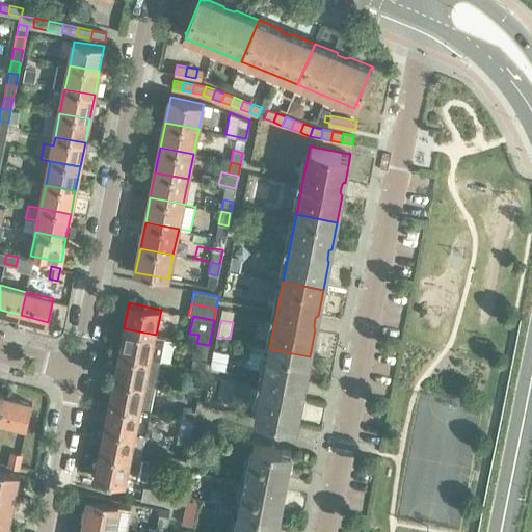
[(164,337),(156,335),(124,328),(118,353),(159,362),(164,337)]
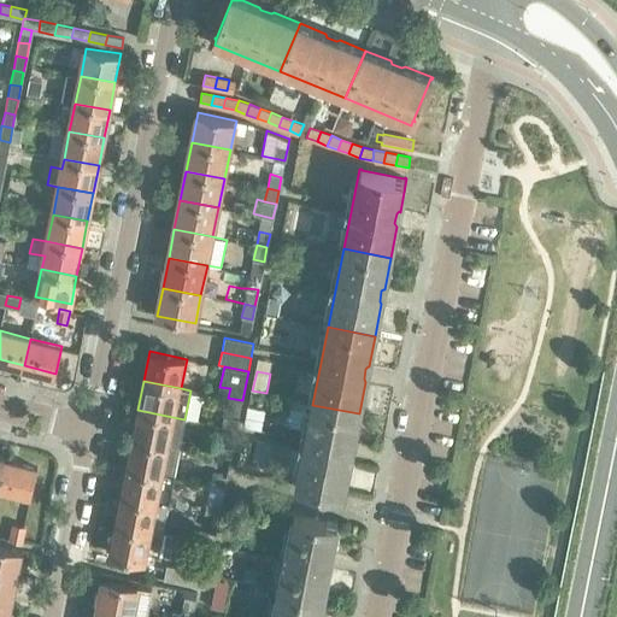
[(228,398),(225,411),(240,413),(242,400),(228,398)]
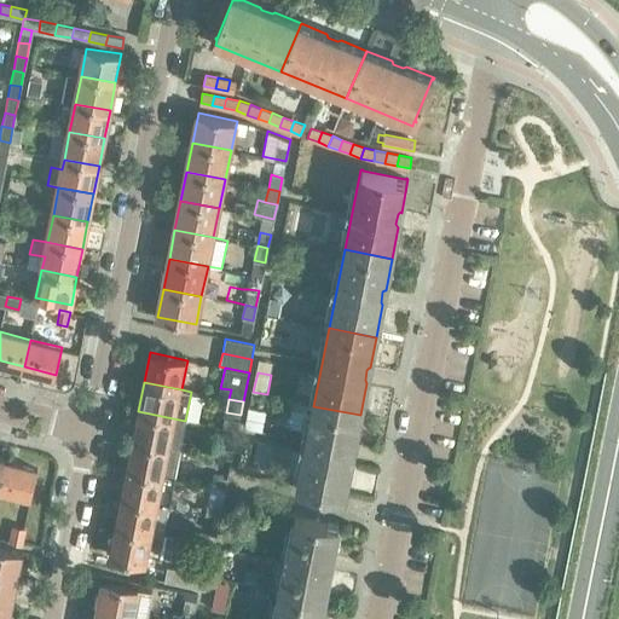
[(298,485),(345,495),(352,461),(351,461),(348,458),(351,449),(353,447),(354,447),(360,415),(313,406),(298,485)]
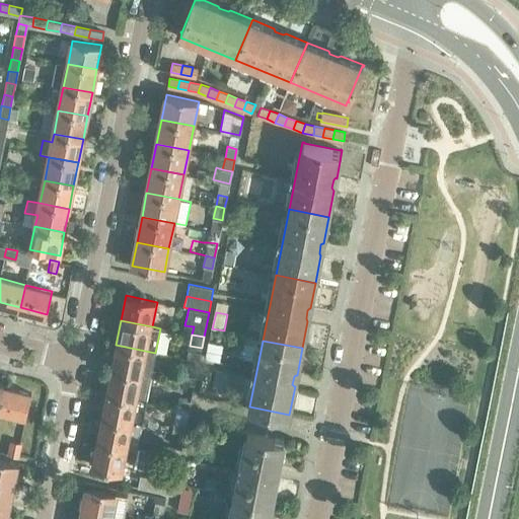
[(223,346),(209,343),(206,359),(220,362),(223,346)]
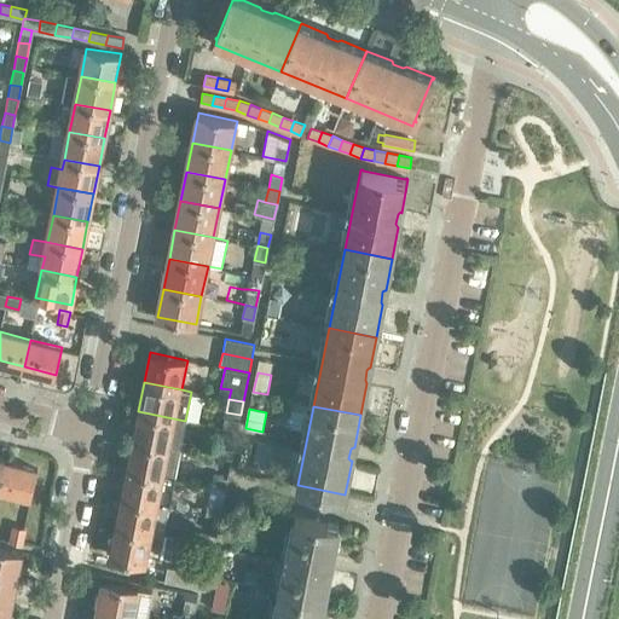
[(138,411),(133,439),(179,449),(185,421),(138,411)]
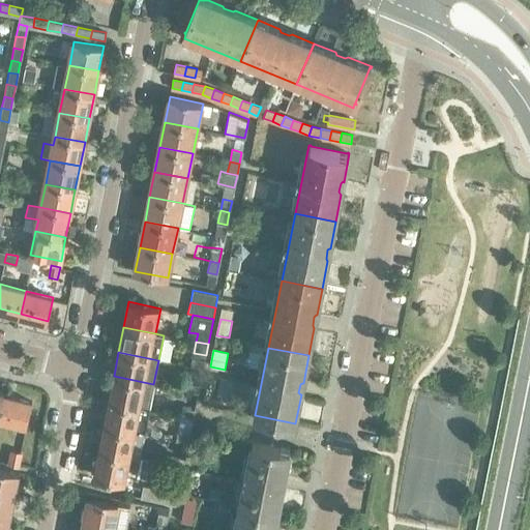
[(204,369),(205,360),(193,358),(192,365),(204,369)]
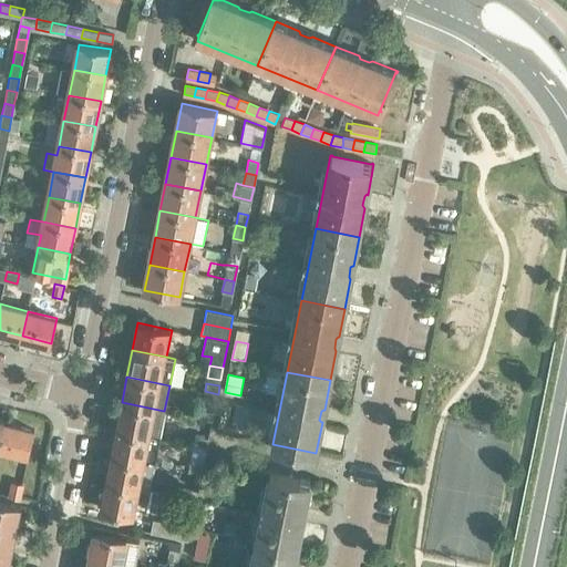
[(160,437),(164,411),(122,402),(116,429),(160,437)]
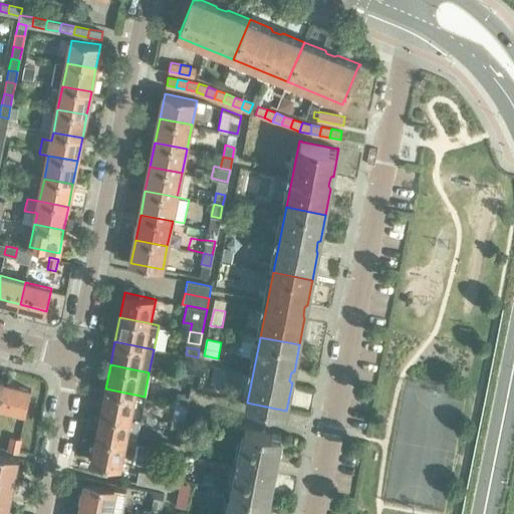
[(181,371),(180,378),(193,381),(194,374),(181,371)]
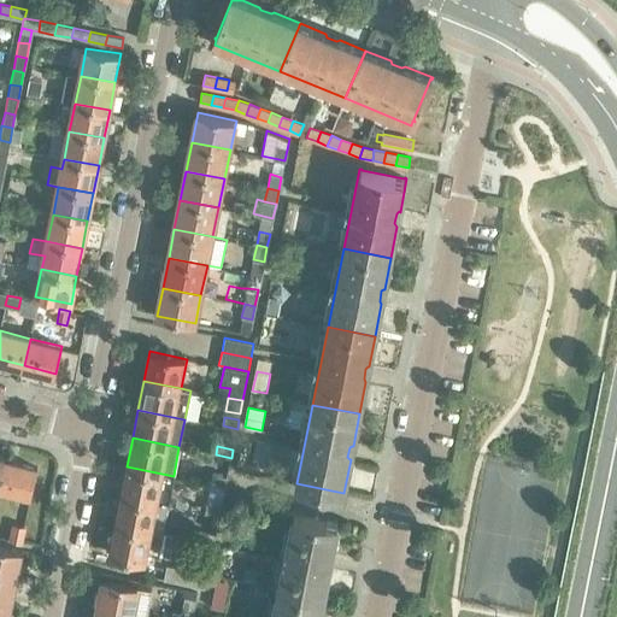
[(0,485),(0,486),(31,494),(37,468),(6,459),(0,485)]
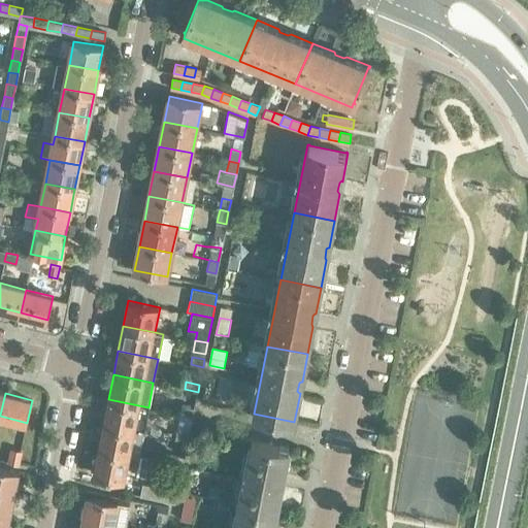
[(108,399),(103,423),(135,430),(143,431),(149,407),(108,399)]
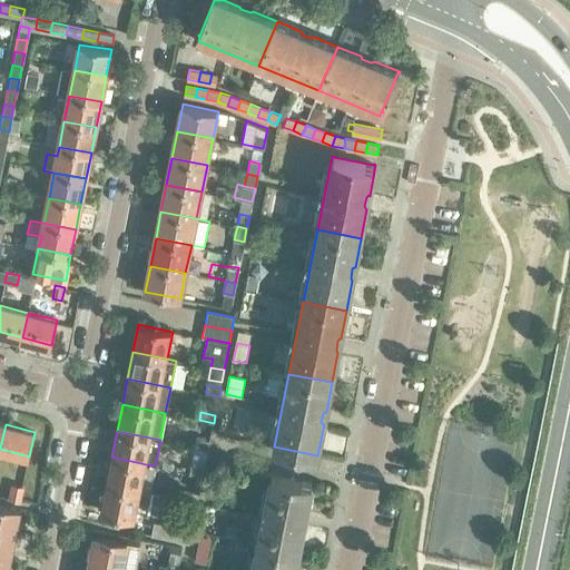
[(196,438),(195,446),(208,450),(209,441),(196,438)]
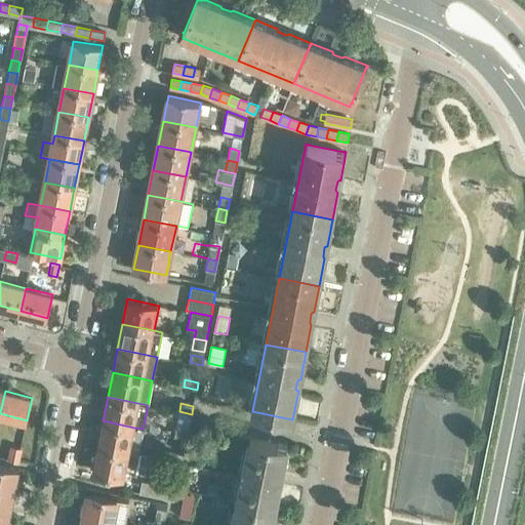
[(103,420),(97,445),(129,452),(134,428),(103,420)]
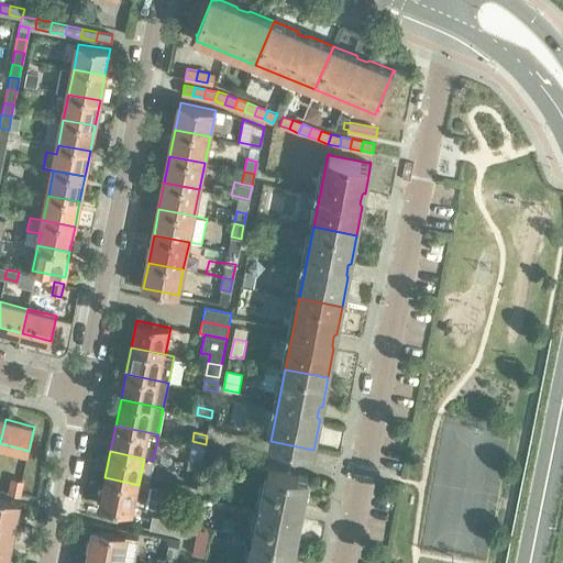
[(187,467),(192,468),(200,470),(202,462),(189,459),(187,467)]
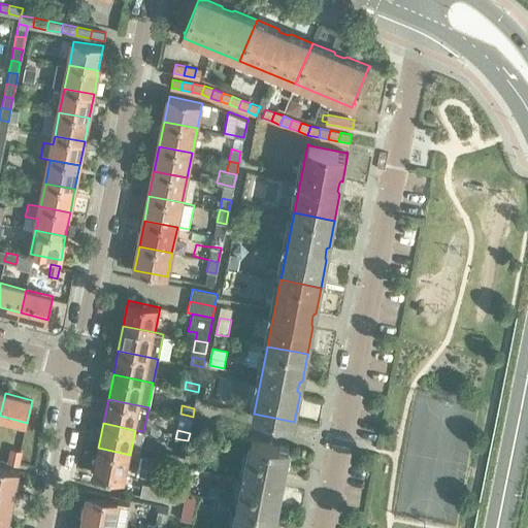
[(178,450),(186,452),(188,440),(180,439),(178,450)]
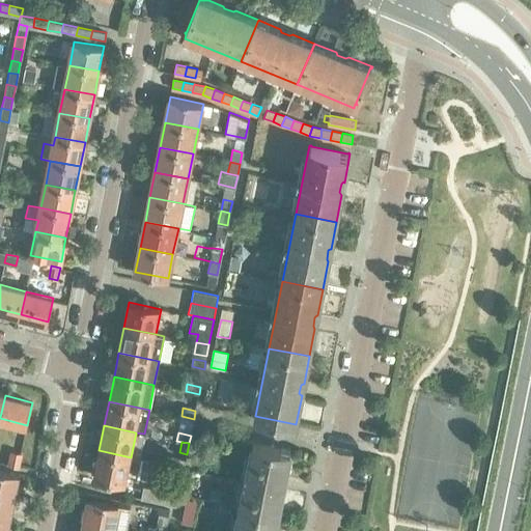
[(254,442),(241,507),(277,514),(282,490),(281,486),(280,486),(282,477),(283,477),(285,476),(290,449),(289,448),(289,449),(281,447),(281,448),(254,443),(255,442),(254,442)]
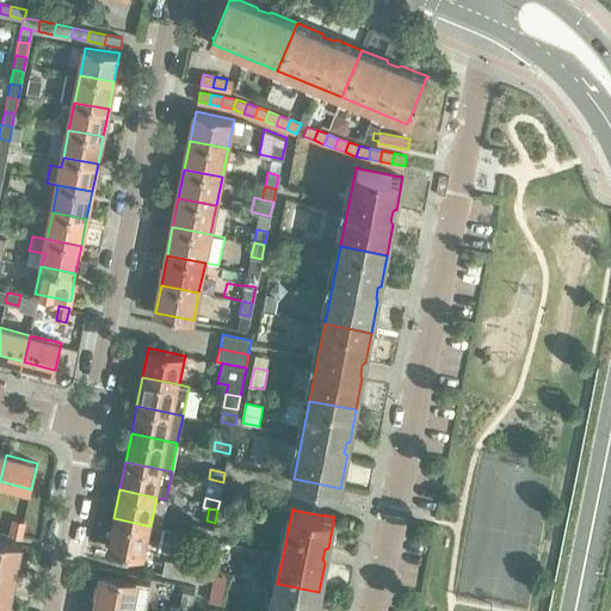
[(150,526),(113,518),(107,548),(144,555),(150,526)]
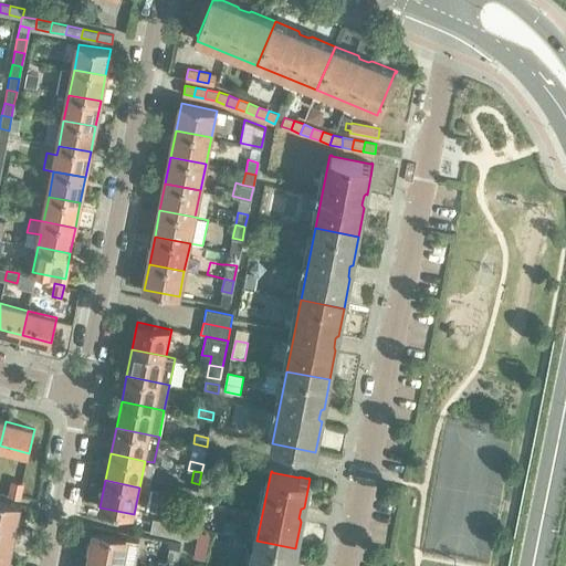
[(10,495),(20,498),(22,483),(13,482),(10,495)]
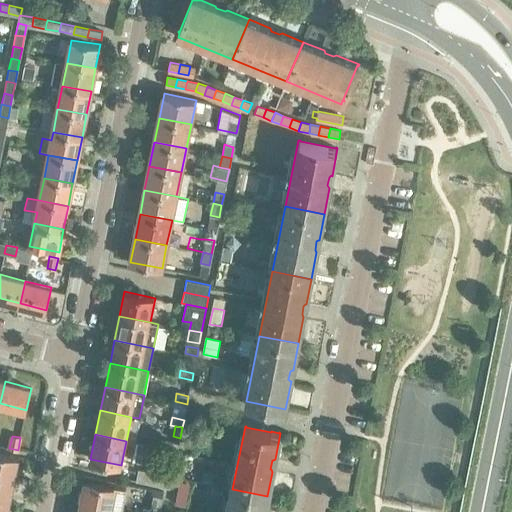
[(165,449),(178,451),(179,444),(167,441),(165,449)]
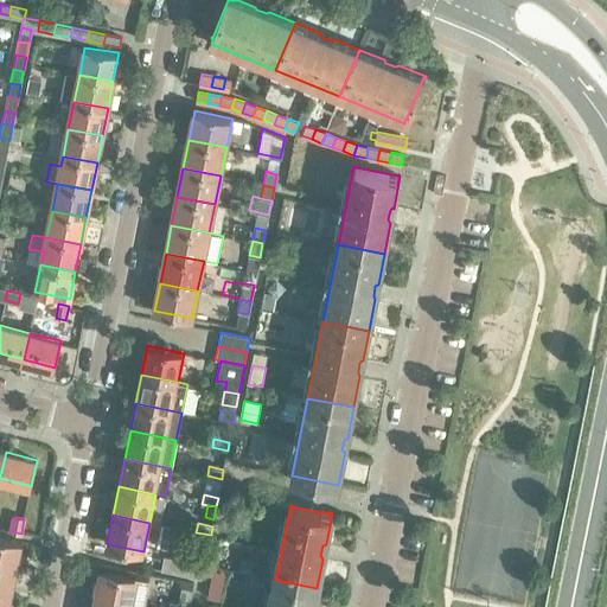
[(0,564),(16,568),(20,541),(0,536),(0,564)]
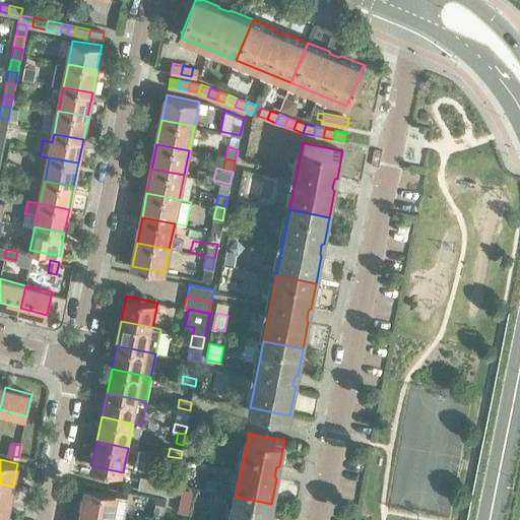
[(142,475),(139,489),(174,496),(177,482),(142,475)]
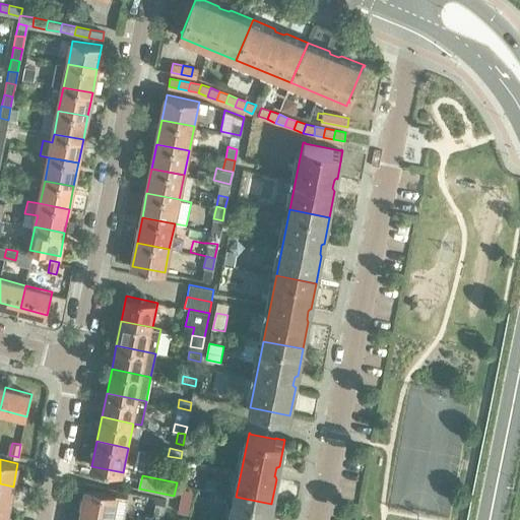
[(0,507),(8,510),(13,486),(0,483),(0,507)]
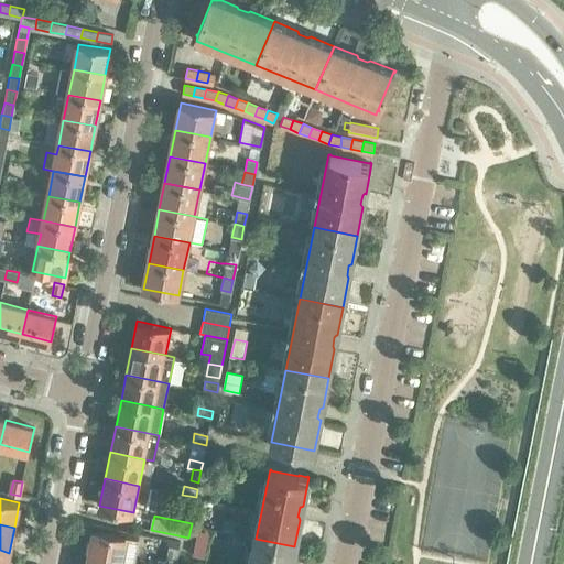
[(95,531),(89,555),(121,562),(127,538),(95,531)]
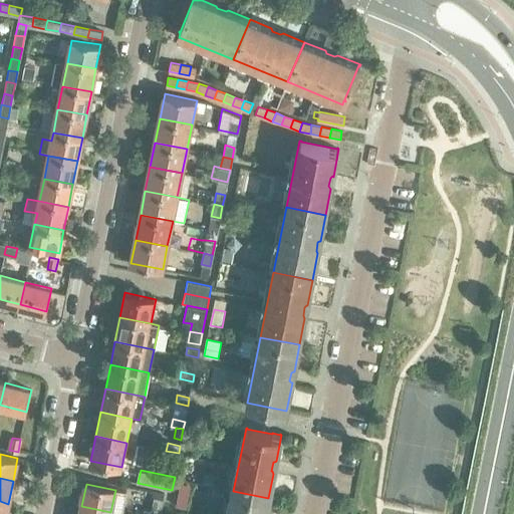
[(265,513),(268,498),(233,491),(228,513),(265,513)]
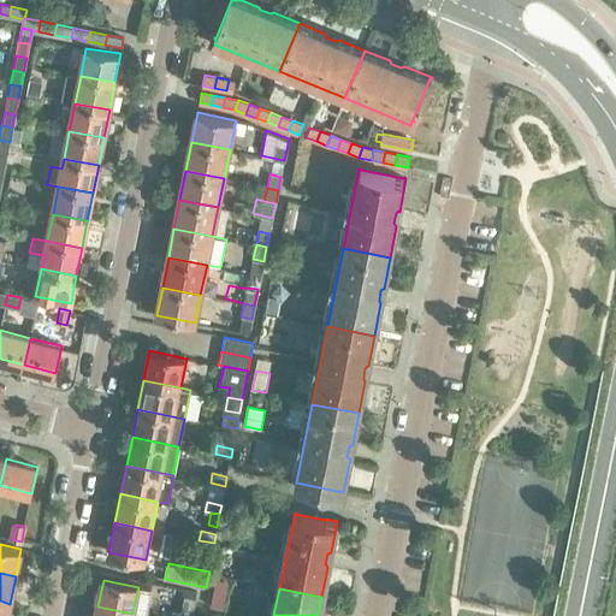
[(184,596),(181,611),(190,614),(194,598),(184,596)]
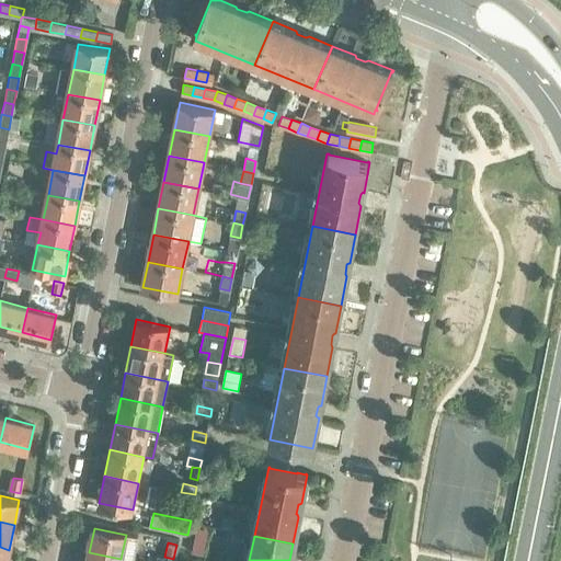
[(0,560),(7,560),(9,550),(0,547),(0,560)]
